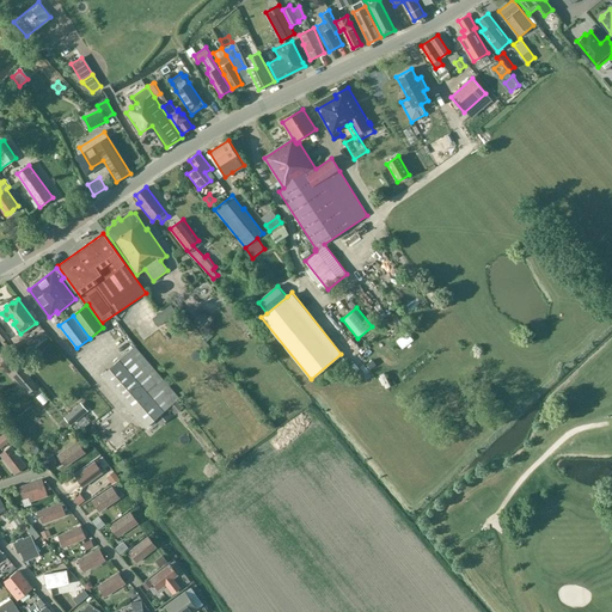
[(101,375),(146,427),(154,420),(160,426),(173,415),(167,409),(179,398),(135,346),(101,375)]
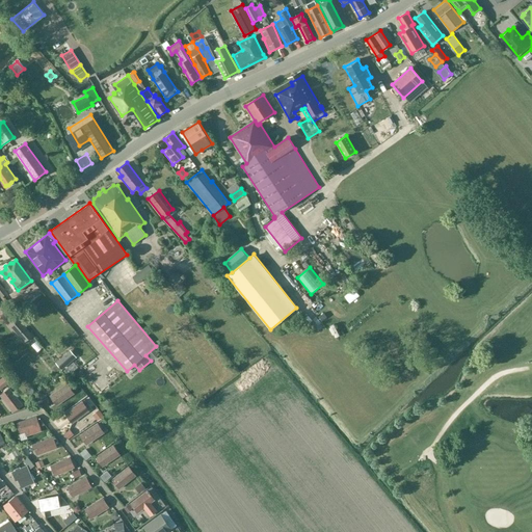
[(47,302),(34,311),(62,354),(75,347),(47,302)]
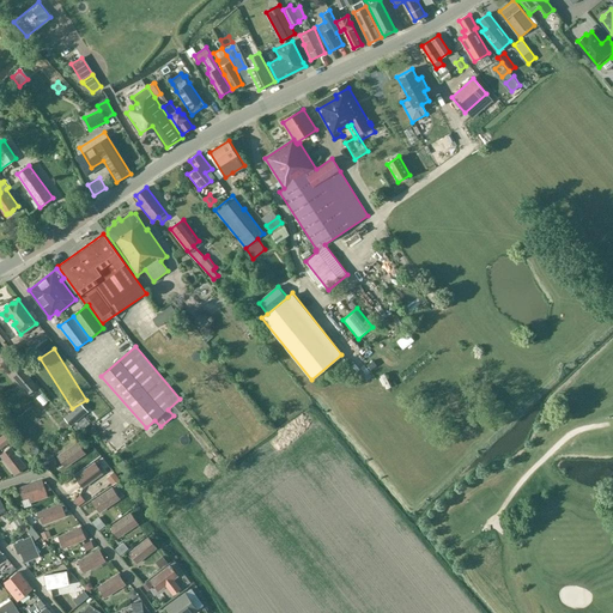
[(34,382),(25,389),(29,394),(38,387),(34,382)]
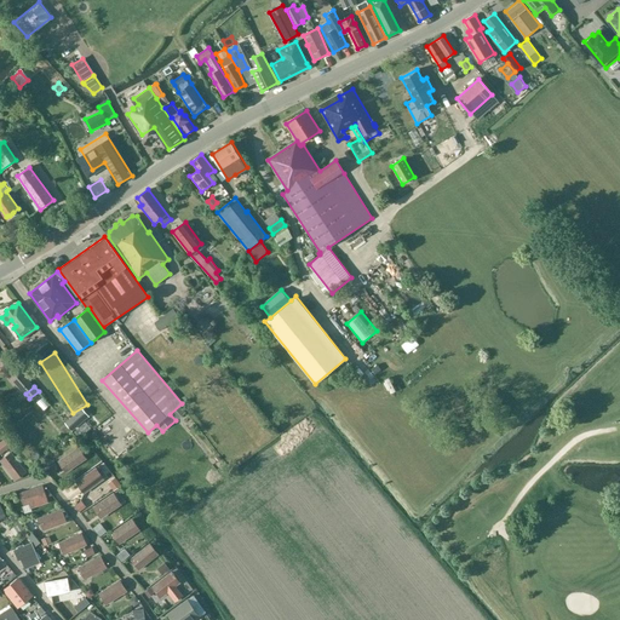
[(74,414),(65,423),(73,431),(81,424),(74,414)]
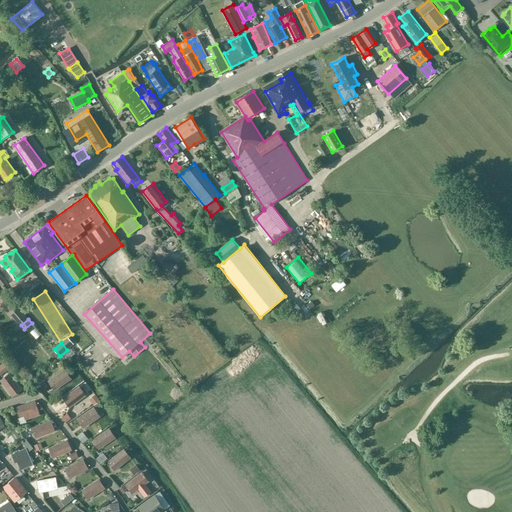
[(70,348),(61,356),(66,361),(75,353),(70,348)]
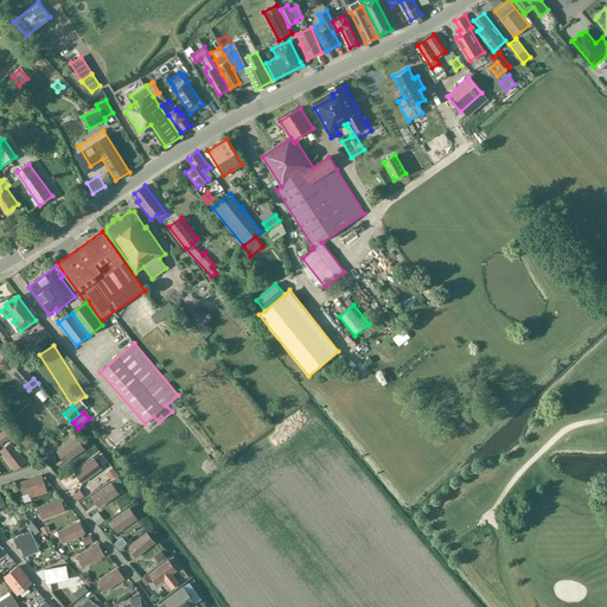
[(0,442),(1,445),(11,438),(6,430),(0,434),(0,442)]
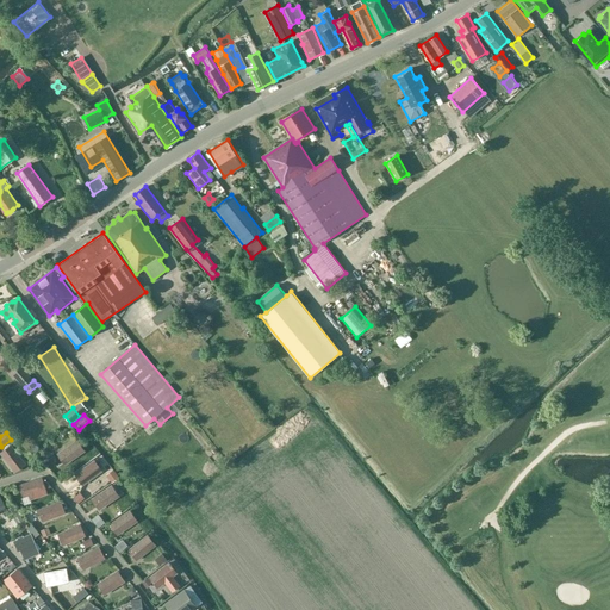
[(70,461),(85,452),(78,441),(58,454),(62,459),(67,455),(70,461)]
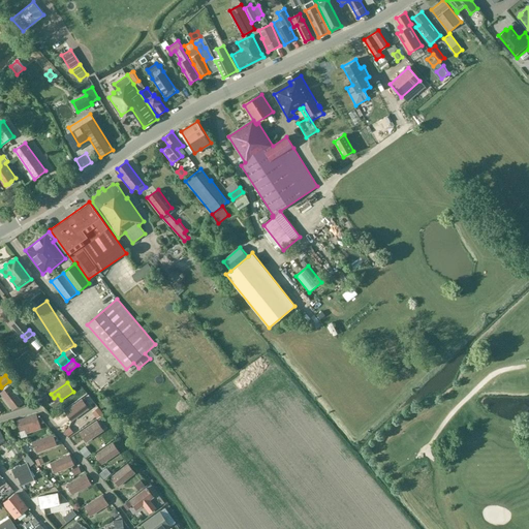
[(13,409),(22,402),(9,386),(5,390),(8,394),(4,397),(13,409)]
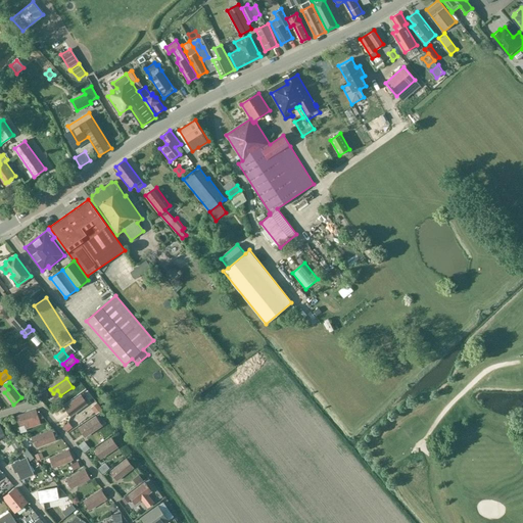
[(82,394),(64,407),(67,412),(73,409),(75,413),(88,403),(82,394)]
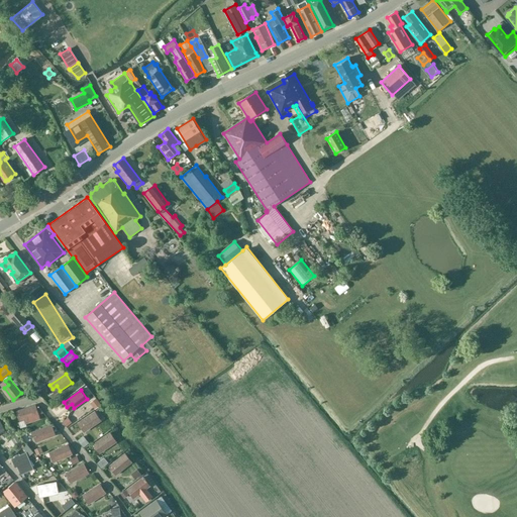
[(95,409),(101,405),(97,399),(91,403),(95,409)]
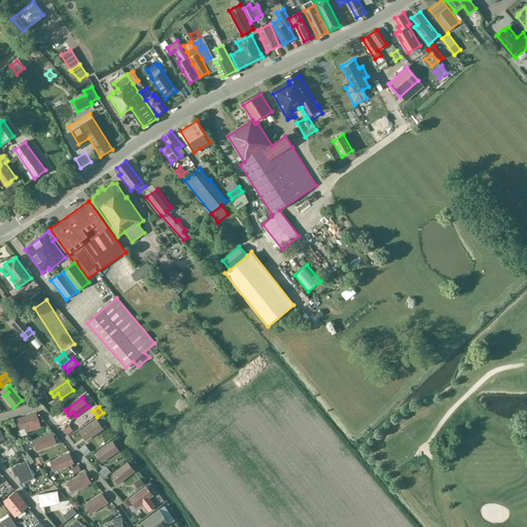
[(36,413),(18,419),(19,424),(24,423),(27,431),(41,426),(39,423),(44,421),(40,415),(37,416),(36,413)]
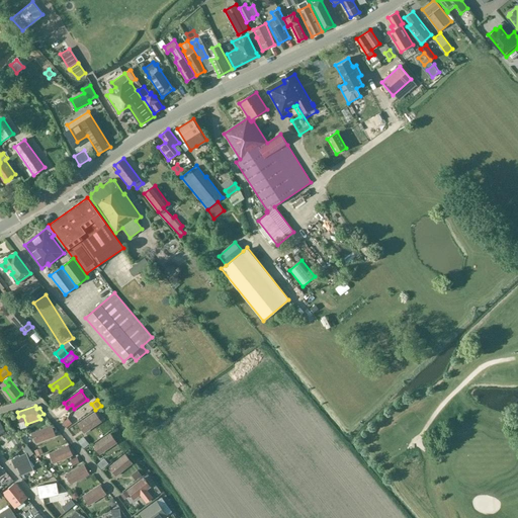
[(79,424),(82,428),(86,425),(89,429),(101,421),(95,413),(79,424)]
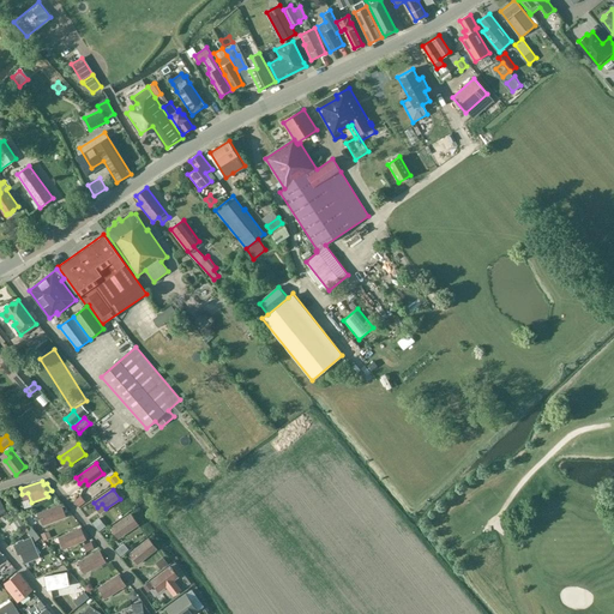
[(48,523),(66,517),(61,505),(38,513),(41,519),(47,517),(48,523)]
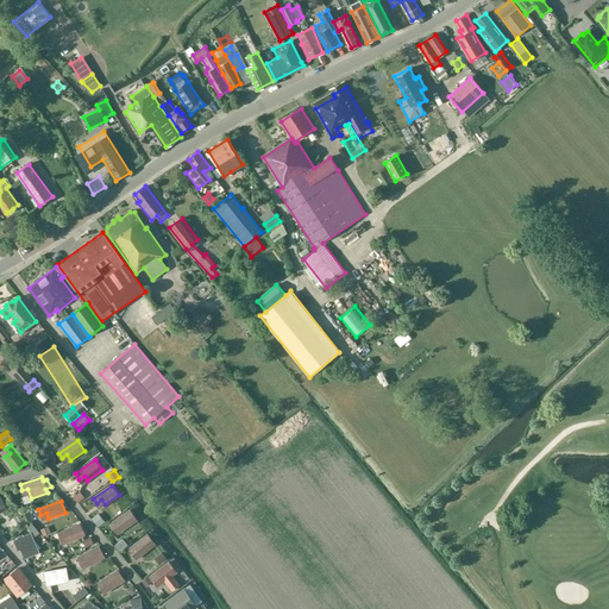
[(111,523),(114,528),(119,525),(123,531),(137,520),(130,510),(111,523)]
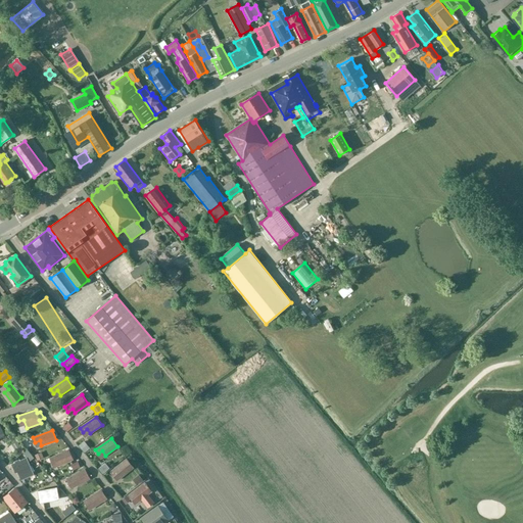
[(9,446),(13,453),(16,450),(17,454),(24,449),(22,448),(25,447),(20,442),(19,443),(17,440),(9,446)]
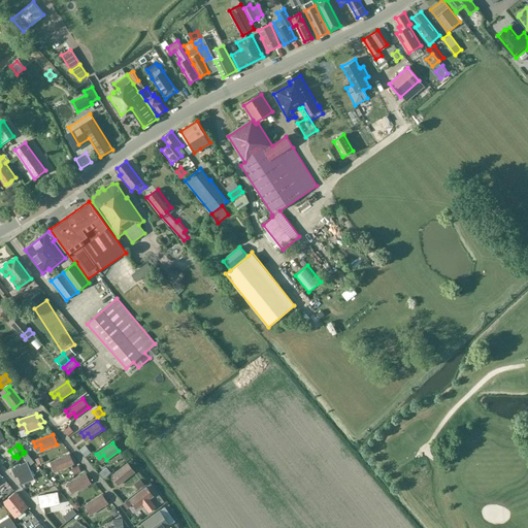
[(79,451),(85,457),(90,453),(85,447),(79,451)]
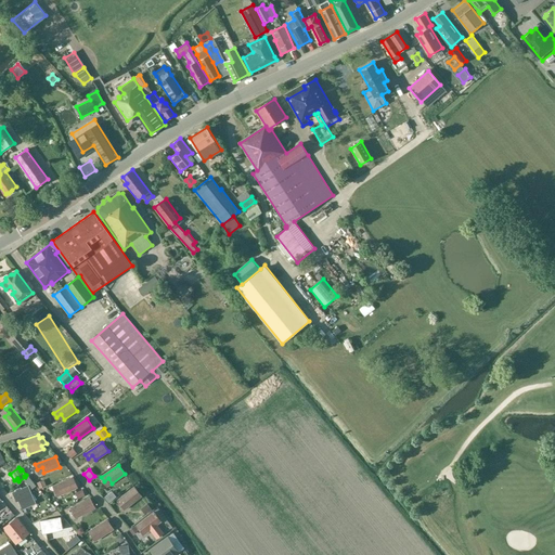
[(29,477),(25,480),(31,489),(36,486),(29,477)]
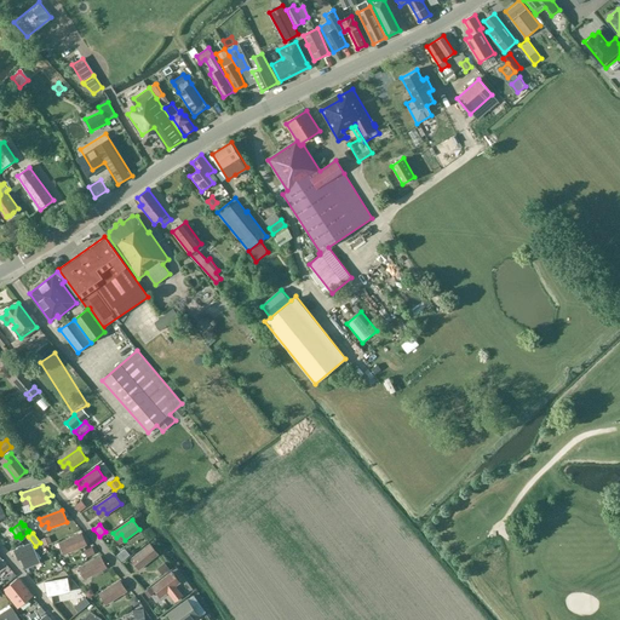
[(67,546),(69,552),(86,545),(81,533),(59,543),(62,549),(67,546)]
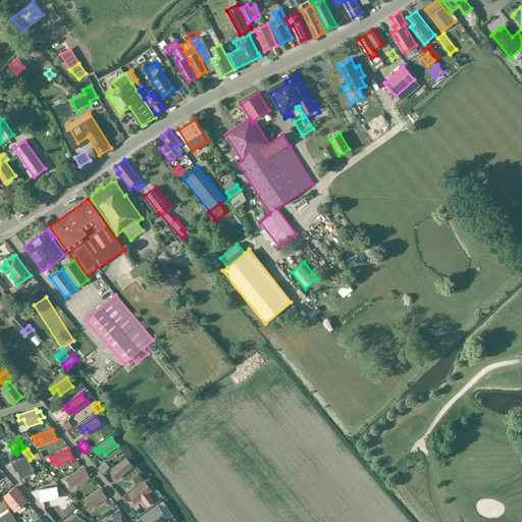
[(25,456),(11,463),(15,471),(17,471),(20,478),(34,473),(25,456)]
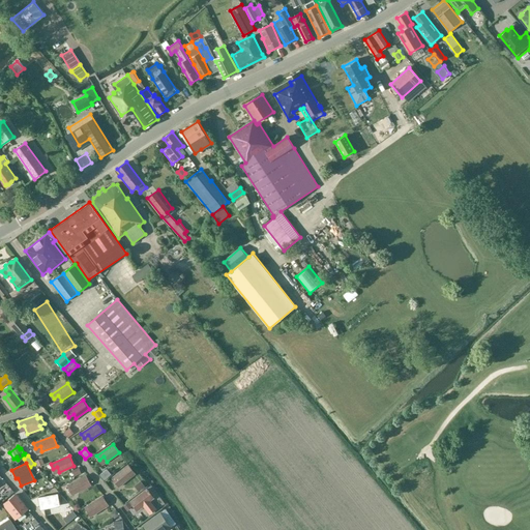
[(123,483),(135,473),(128,465),(112,478),(116,482),(120,479),(123,483)]
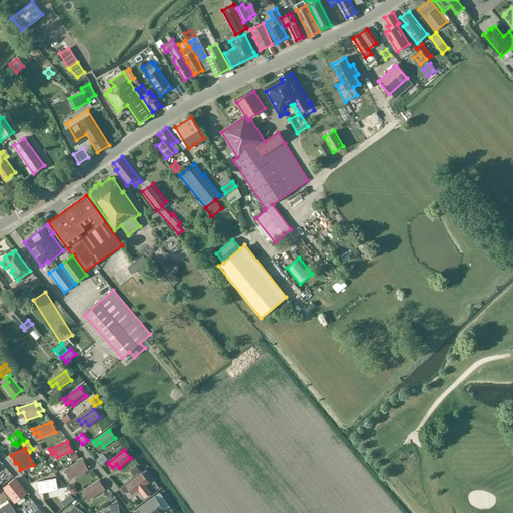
[(102,457),(96,462),(100,466),(106,461),(102,457)]
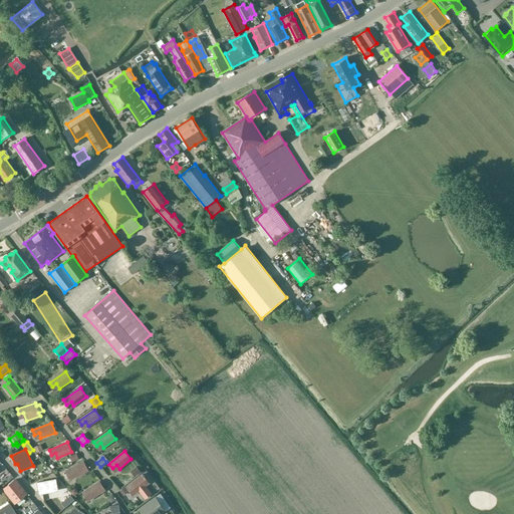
[(74,477),(88,471),(83,461),(65,470),(68,475),(72,473),(74,477)]
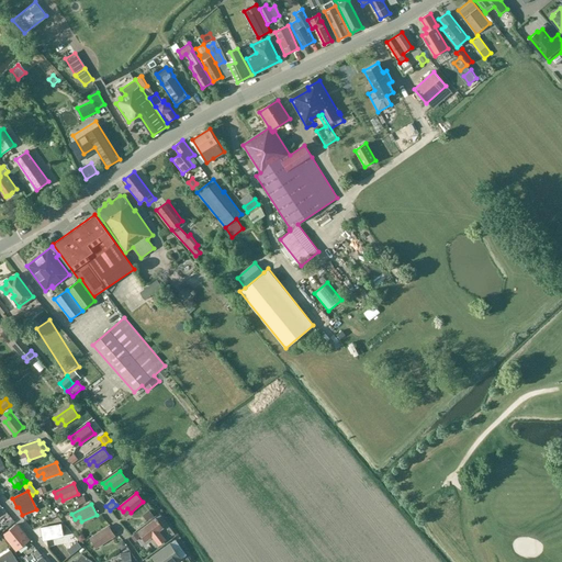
[(148,521),(154,517),(149,510),(144,516),(148,521)]
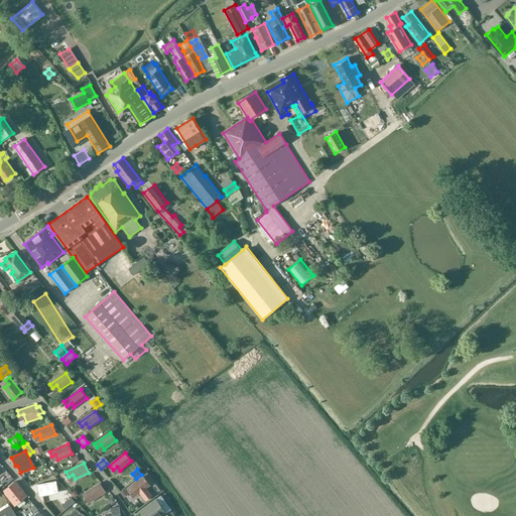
[(142,477),(127,489),(130,493),(134,490),(138,494),(139,493),(146,500),(151,496),(145,488),(149,485),(142,477)]
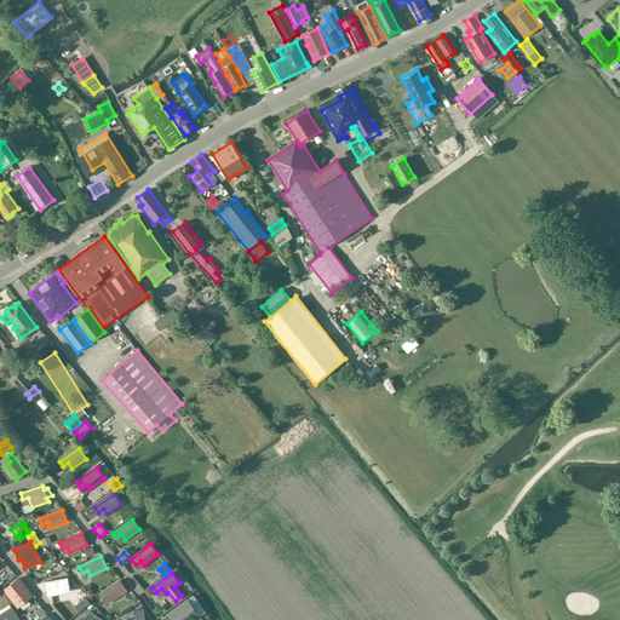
[(67,577),(45,581),(47,595),(69,591),(69,585),(67,577)]
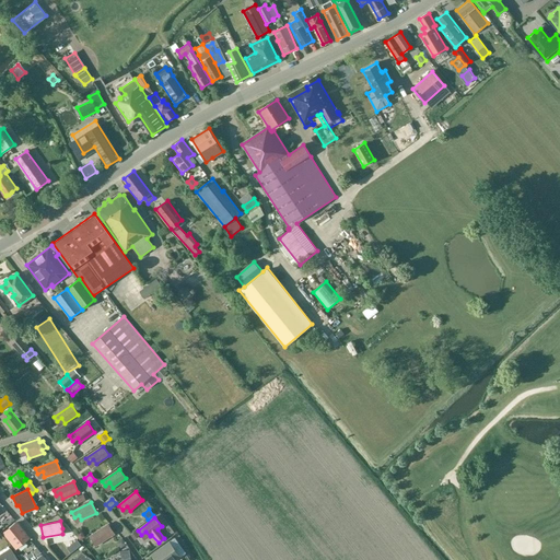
[(16,523),(3,533),(7,536),(16,548),(28,538),(16,523)]
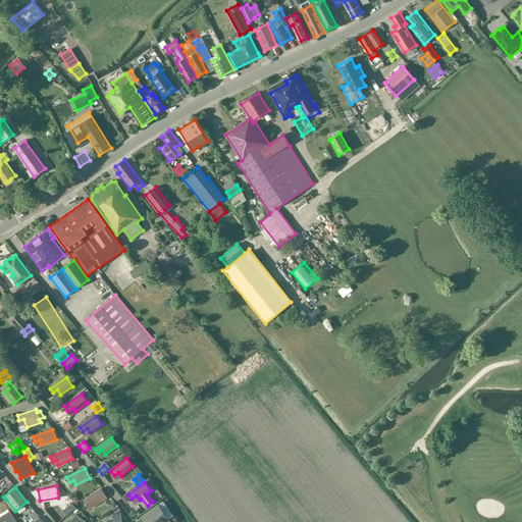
[(94,506),(106,498),(101,488),(84,500),(87,504),(91,502),(94,506)]
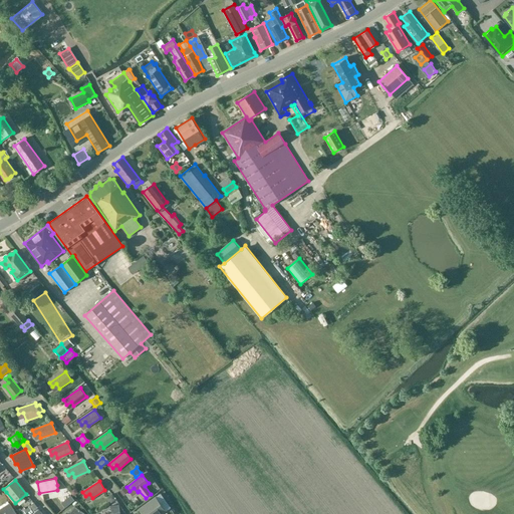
[(111,494),(107,497),(110,502),(115,499),(111,494)]
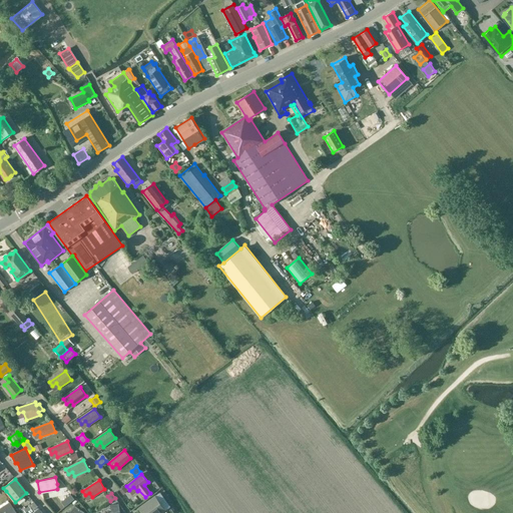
[(65,506),(74,499),(70,494),(61,502),(65,506)]
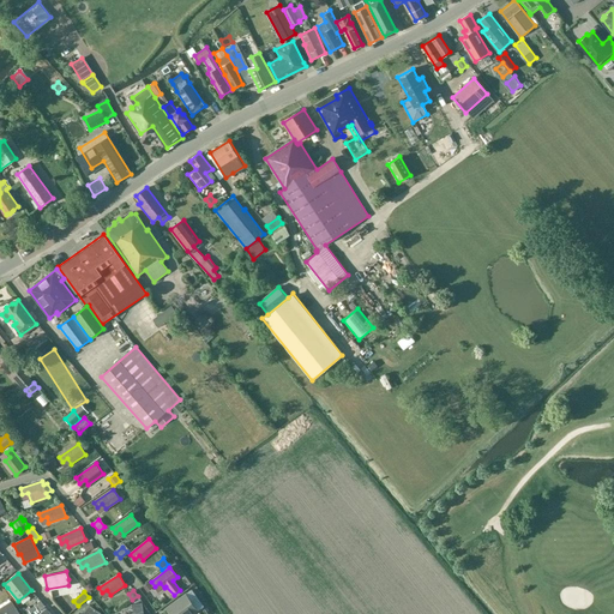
[(191,613),(197,609),(186,595),(167,609),(170,613),(191,613)]
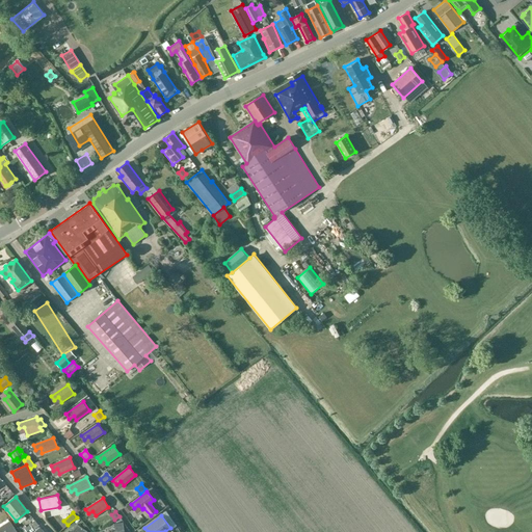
[(2,526),(0,527),(0,531),(21,531),(20,531),(17,531),(9,521),(9,522),(8,520),(1,524),(2,526)]
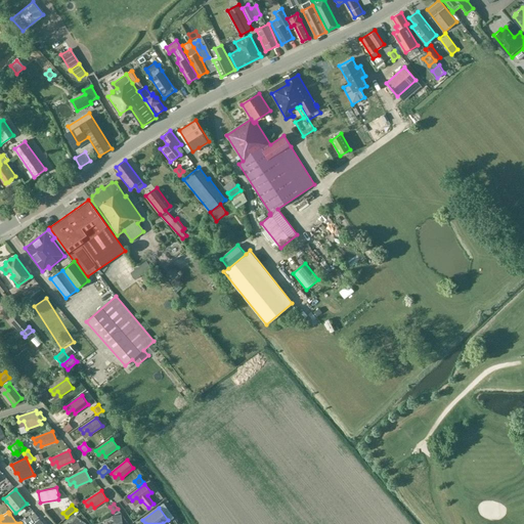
[(35,513),(25,521),(27,523),(30,523),(39,517),(35,513)]
